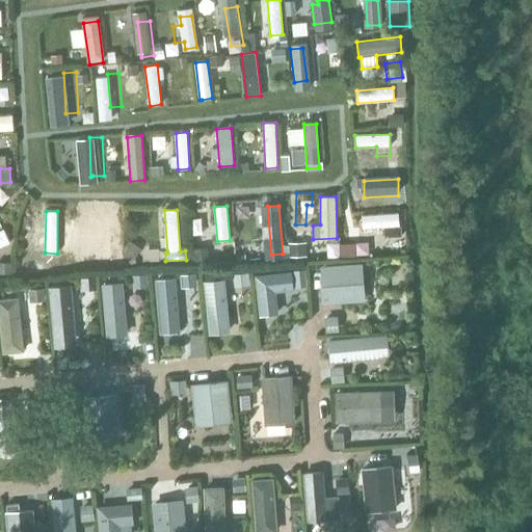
[(398,214),(362,216),(363,228),(399,225),(398,214)]
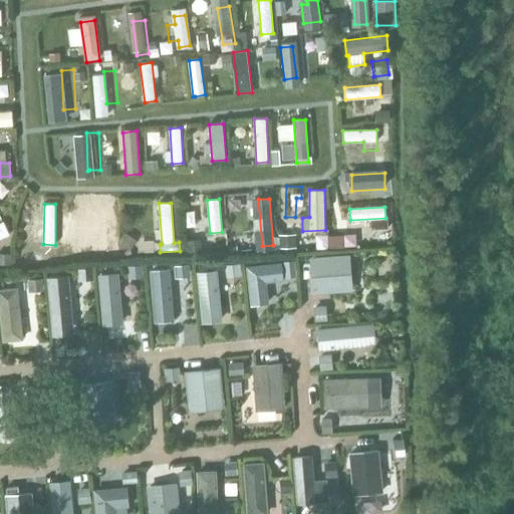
[(104,208),(104,242),(115,242),(115,208),(104,208)]
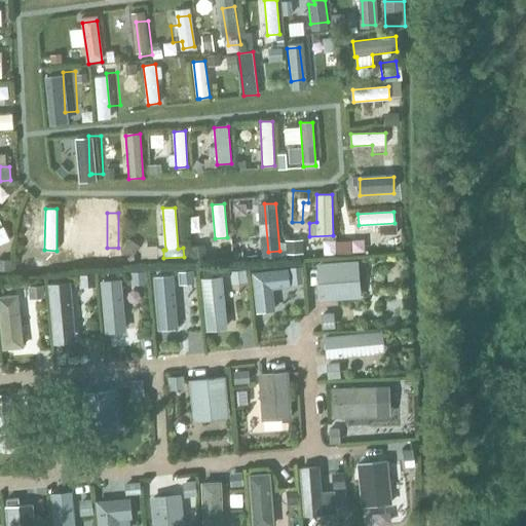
[(4,227),(0,228),(0,245),(10,240),(4,227)]
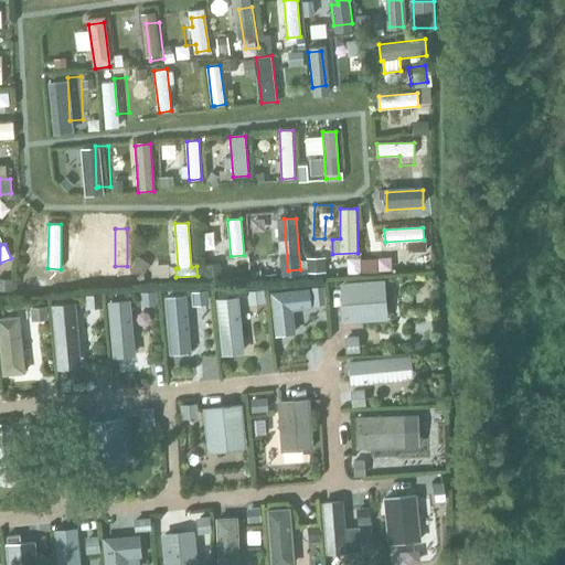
[(356,255),(356,269),(374,270),(374,255),(356,255)]
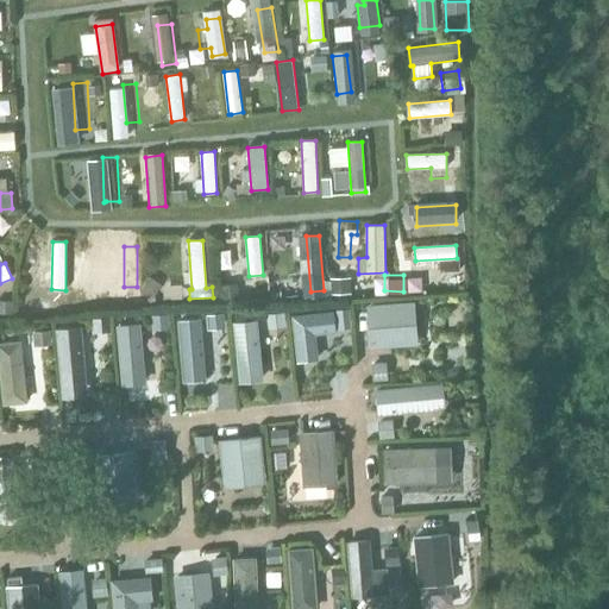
[(214,299),(231,300),(232,283),(215,282),(214,299)]
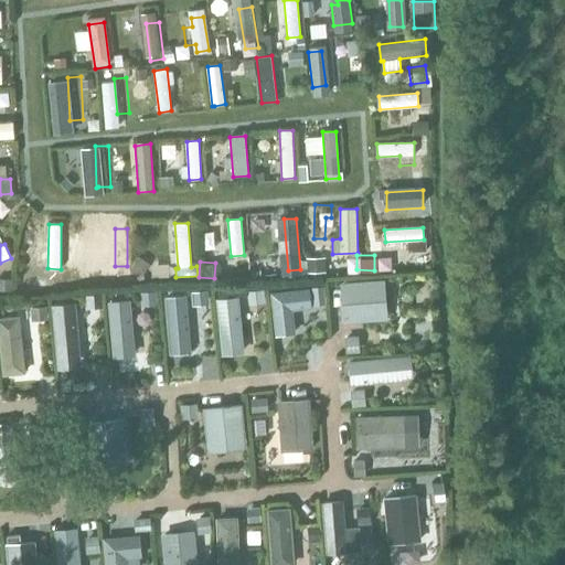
[(62,277),(87,275),(86,264),(62,266),(62,277)]
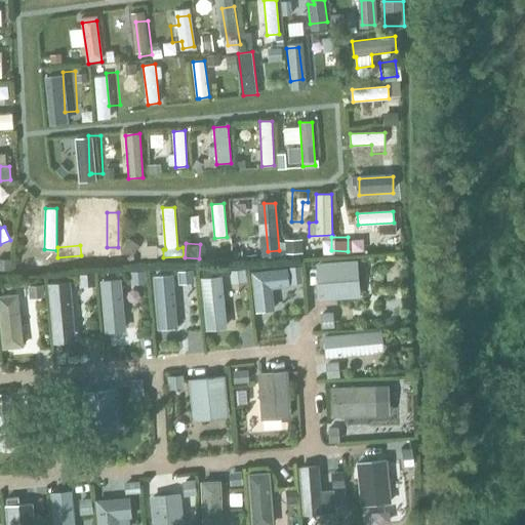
[(319,300),(352,298),(349,260),(317,264),(319,300)]
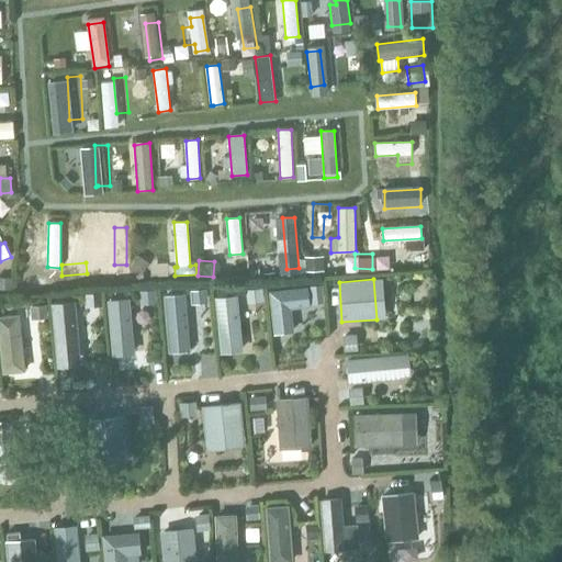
[(270,292),(274,333),(292,332),(290,307),(308,305),(306,288),(270,292)]
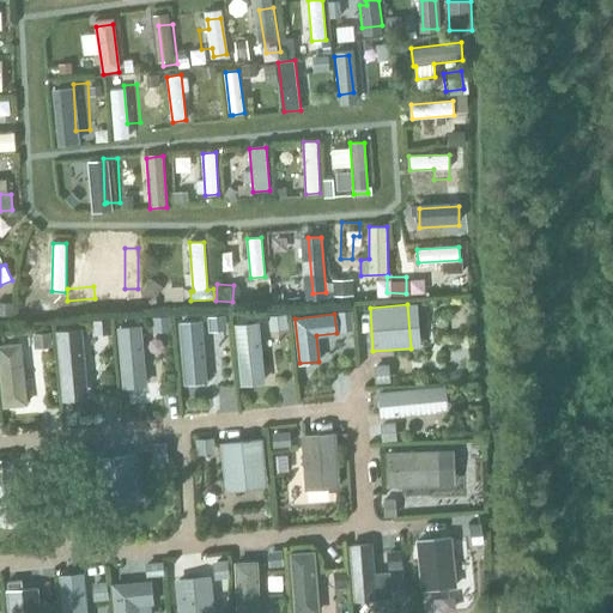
[(210,329),(228,328),(226,315),(208,316),(210,329)]
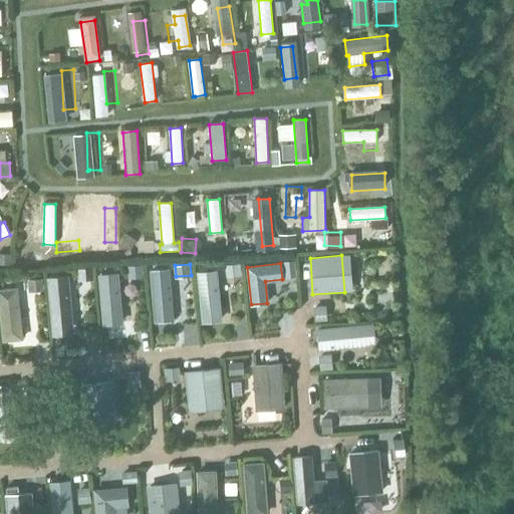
[(170,269),(151,270),(155,322),(174,320),(170,269)]
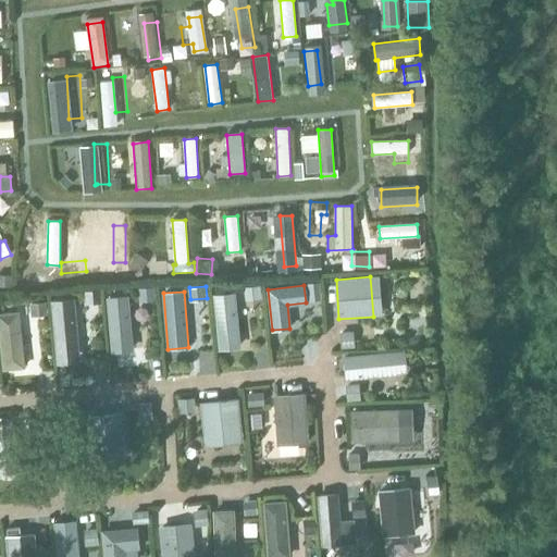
[(220,350),(242,348),(235,294),(213,296),(220,350)]
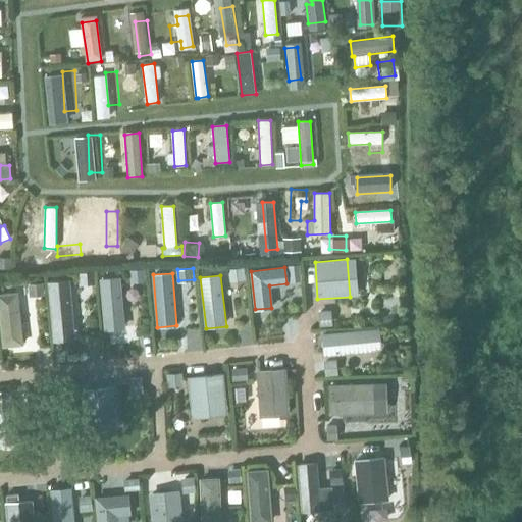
[(106,331),(125,329),(121,277),(101,279),(106,331)]
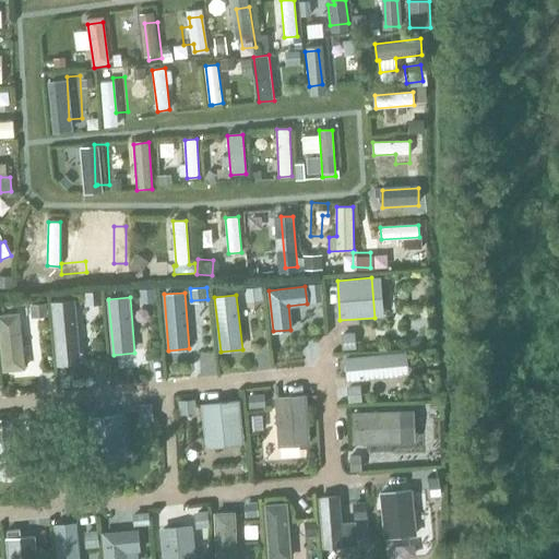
[(52,302),(57,357),(80,355),(74,300),(52,302)]
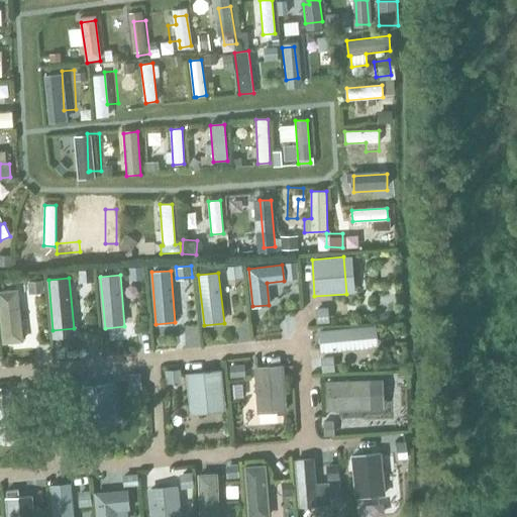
[(0,310),(3,344),(23,342),(19,291),(0,292),(0,310)]
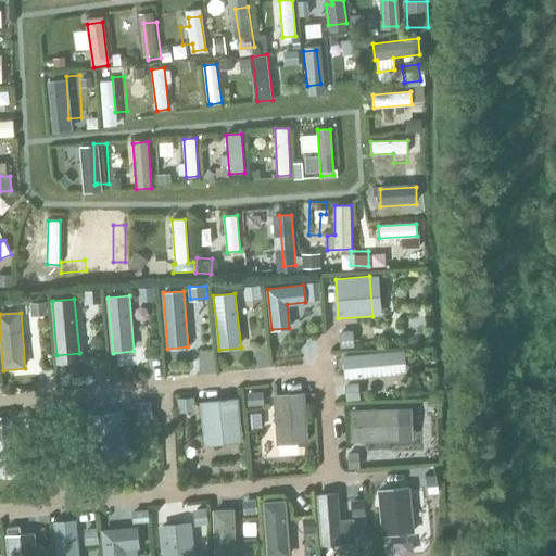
[(263,342),(249,342),(250,364),(263,364),(263,342)]
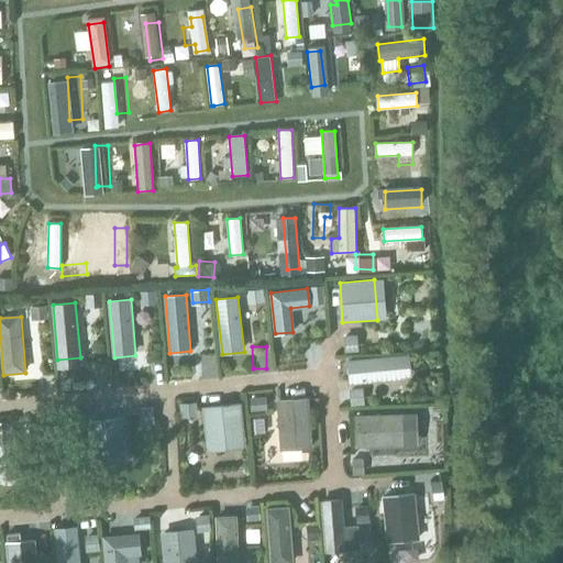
[(350,384),(403,379),(400,355),(348,361),(350,384)]
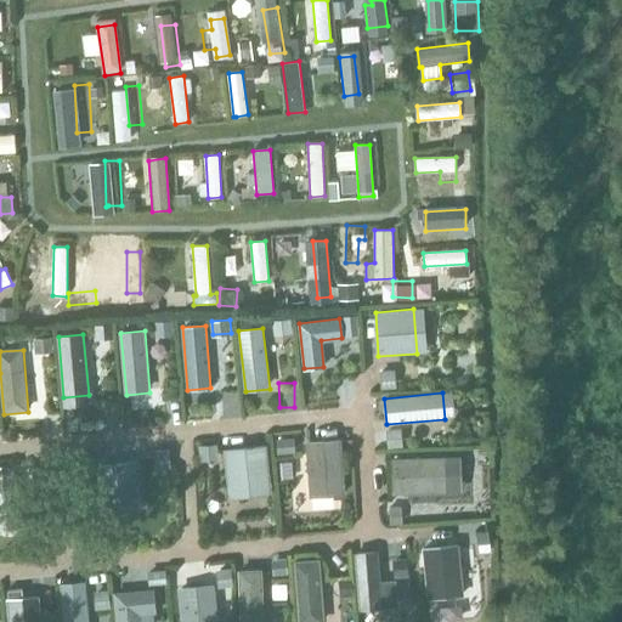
[(311,498),(348,496),(341,439),(306,441),(311,498)]
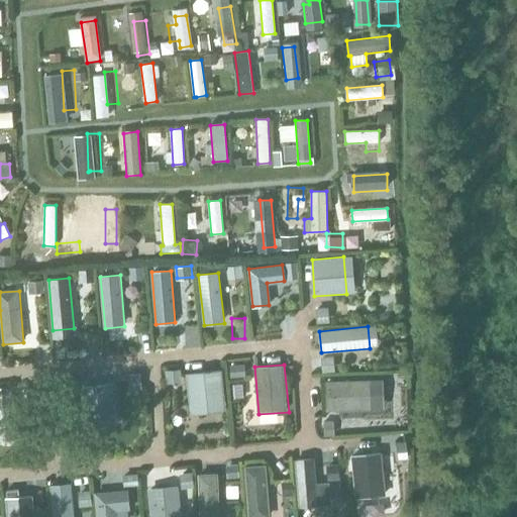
[(187,375),(190,405),(226,401),(222,371),(187,375)]
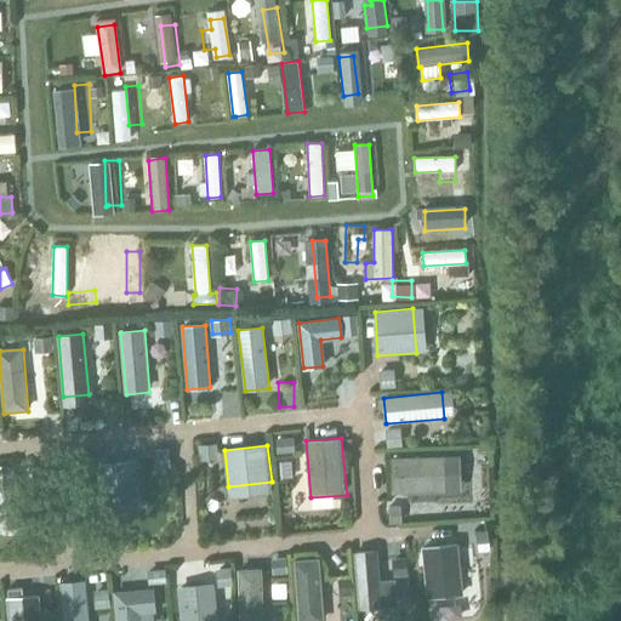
[(161,466),(171,466),(170,446),(160,448),(161,466)]
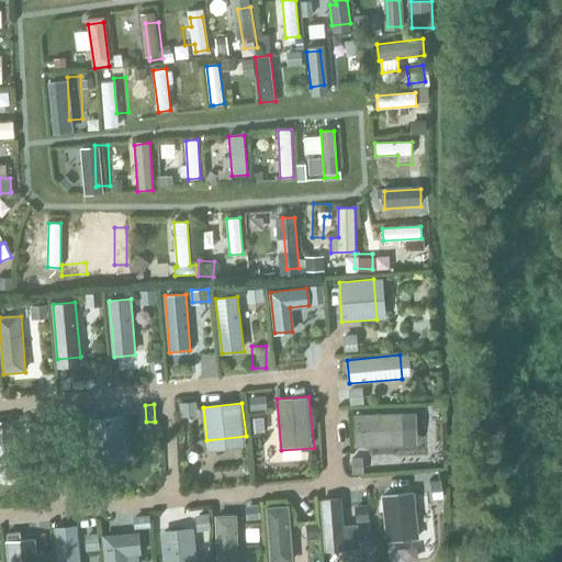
[(357,447),(406,445),(406,414),(356,415),(357,447)]
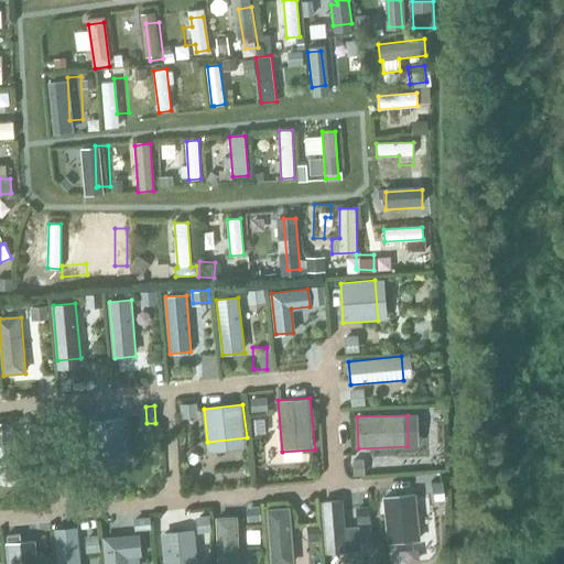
[(123,419),(88,422),(93,467),(128,463),(123,419)]
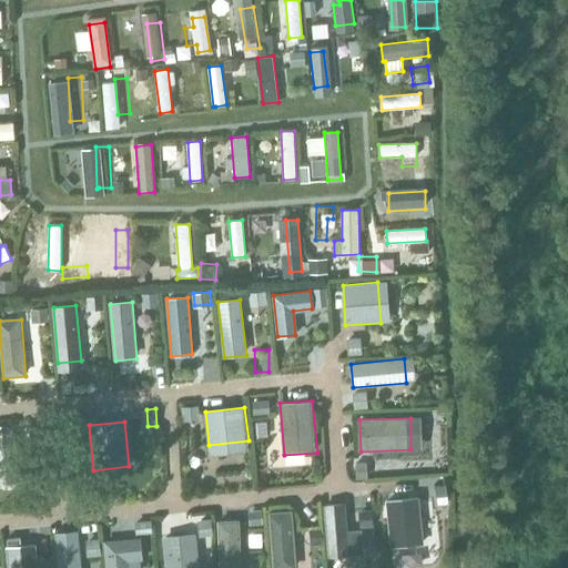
[(13,427),(0,428),(0,485),(19,484),(13,427)]
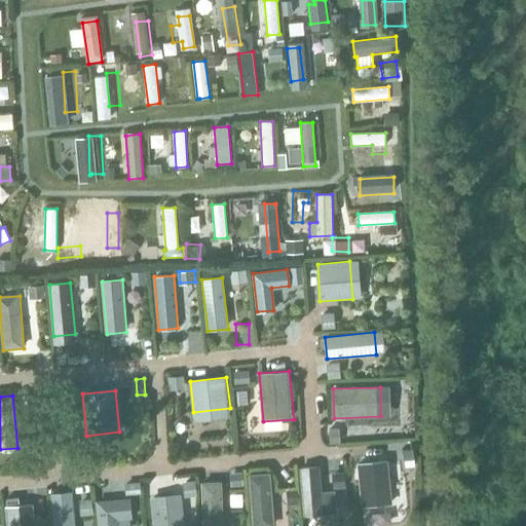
[(363,508),(395,504),(389,461),(358,464),(363,508)]
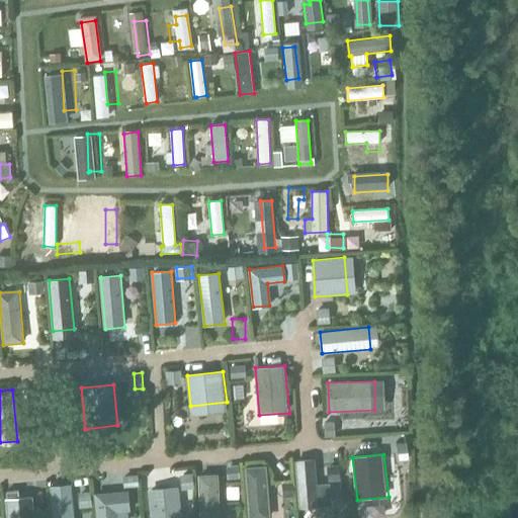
[(223,477),(236,475),(234,460),(221,462),(223,477)]
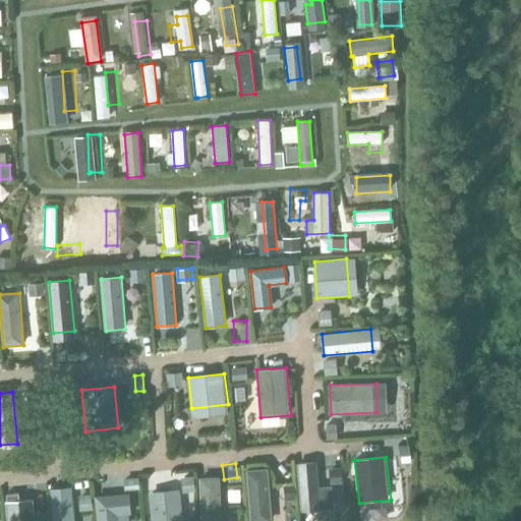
[(301,512),(321,512),(319,464),(299,464),(301,512)]
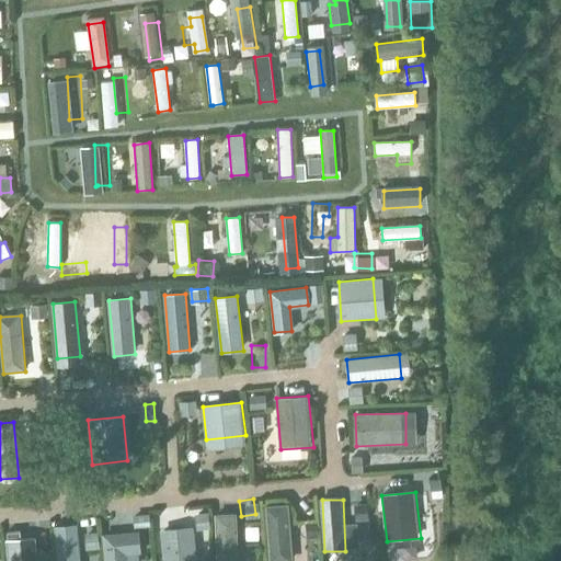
[(294,560),(289,505),(266,506),(270,560),(294,560)]
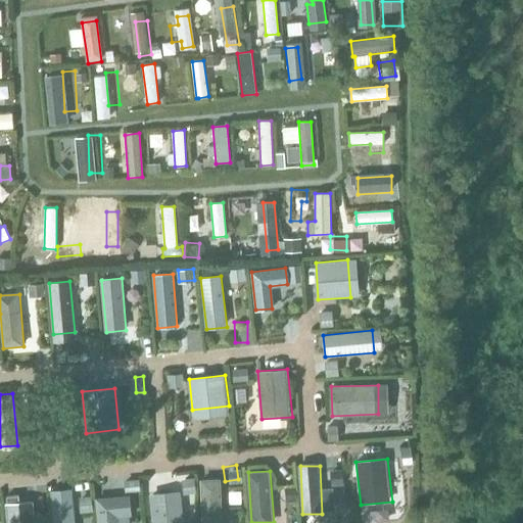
[(202,522),(222,522),(221,479),(201,480),(202,522)]
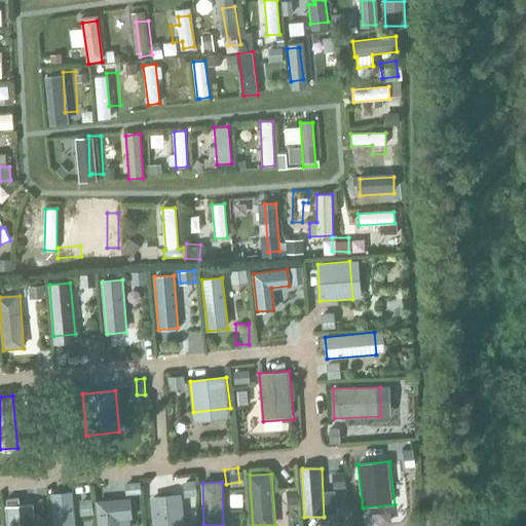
[(50,494),(53,525),(75,525),(72,492),(50,494)]
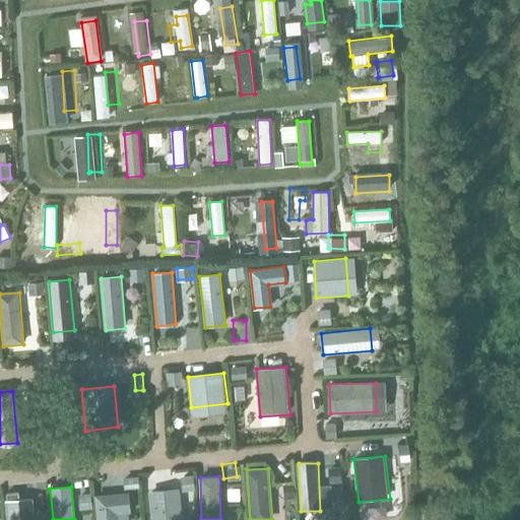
[(149,492),(151,519),(182,519),(180,489),(149,492)]
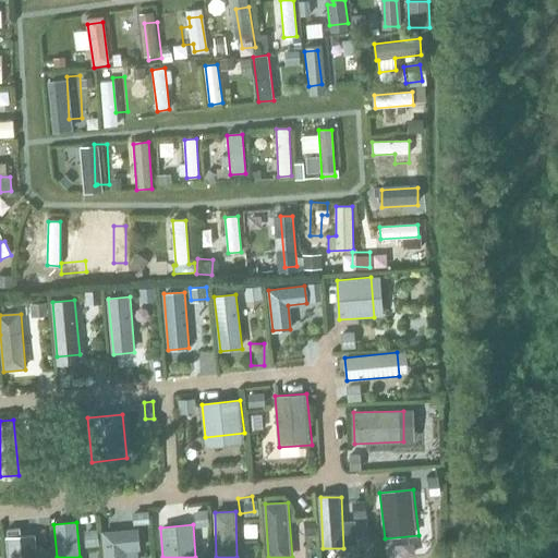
[(20,529),(7,530),(8,536),(9,557),(35,557),(33,536),(21,537),(20,529)]
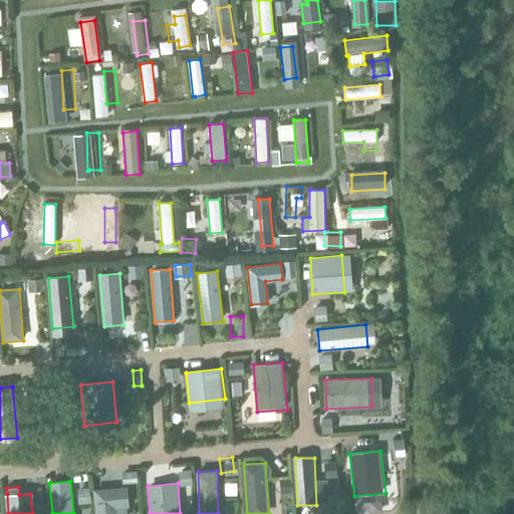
[(126,513),(126,507),(130,507),(127,487),(93,490),(95,513),(126,513)]
